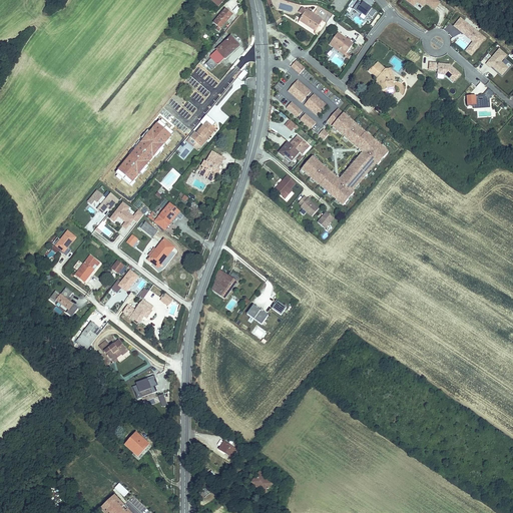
[(368,14),(373,17),(377,9),(359,0),(354,10),(367,16),(368,14)]
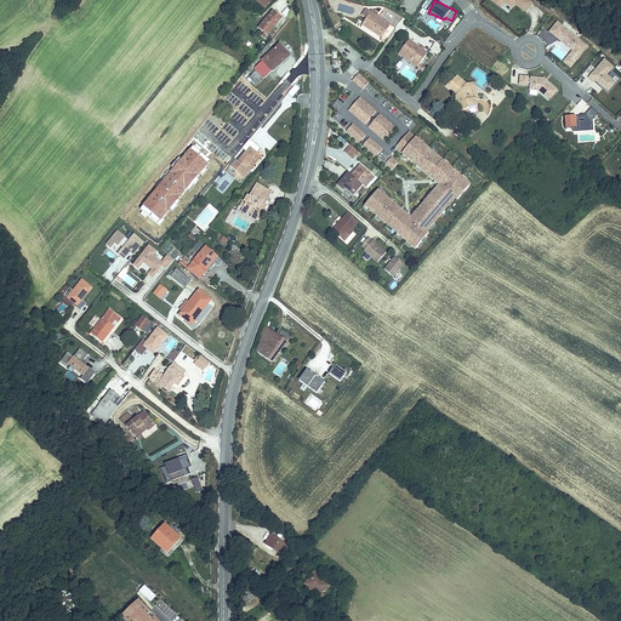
[(502,7),(506,3),(512,7),(516,3),(528,11),(529,10),(534,3),(529,0),(494,0),(494,1),(502,7)]
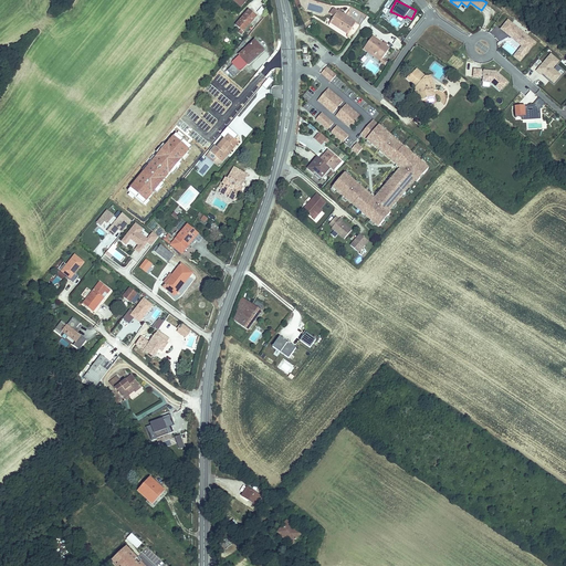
[(254,16),(245,8),(230,27),(240,34),(254,16)]
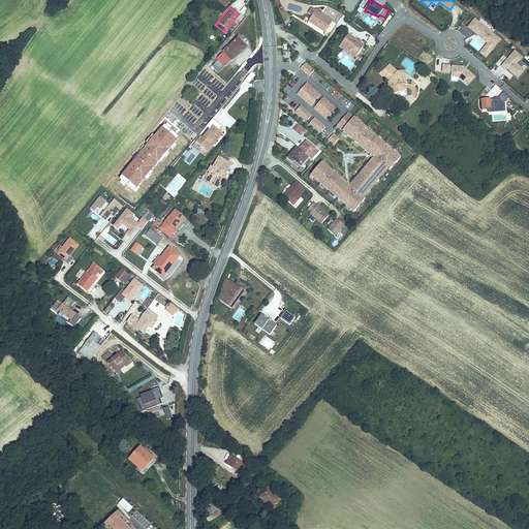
[(333,22),(316,10),(312,16),(309,22),(325,32),(333,22)]
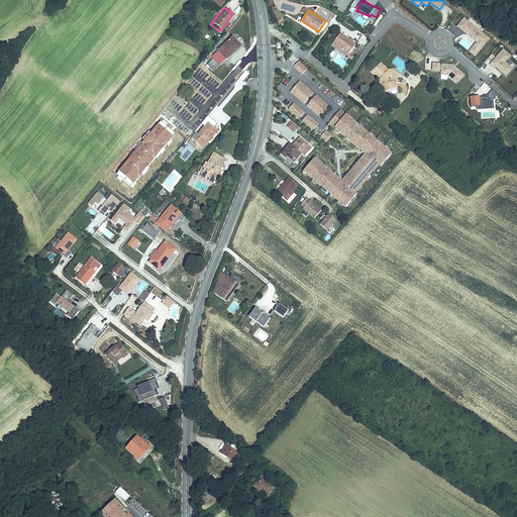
[(208,23),(204,19),(199,25),(203,28),(208,23)]
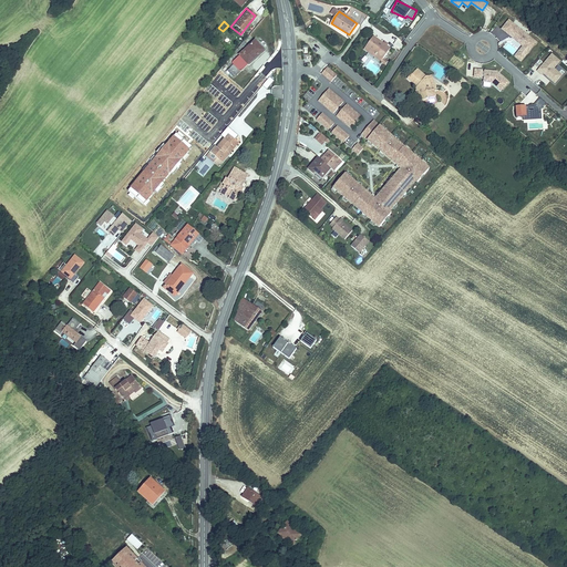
[(522,61),(527,55),(531,50),(537,42),(509,21),(503,28),(515,38),(512,42),(521,50),(515,57),(522,61)]
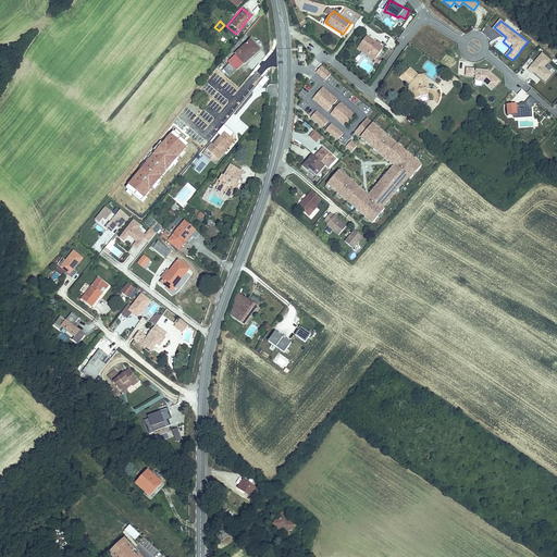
[(367,36),(362,42),(359,46),(376,59),(383,48),(380,46),(381,44),(378,41),(376,44),(367,36)]
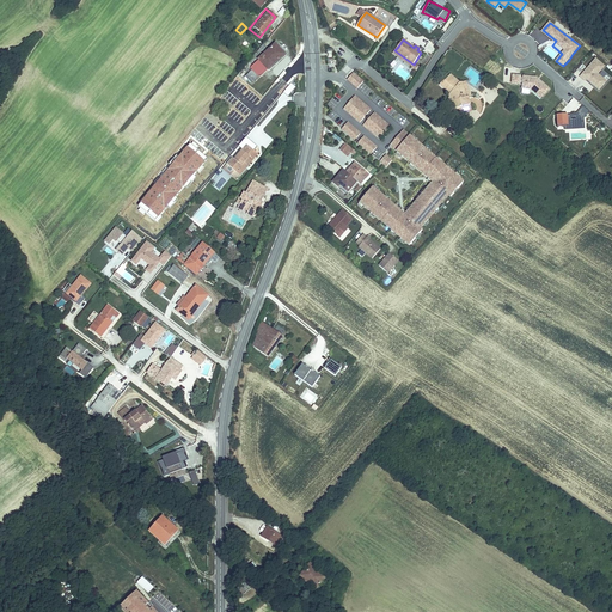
[(269,71),(287,54),(276,42),(258,59),(259,60),(268,69),(269,71)]
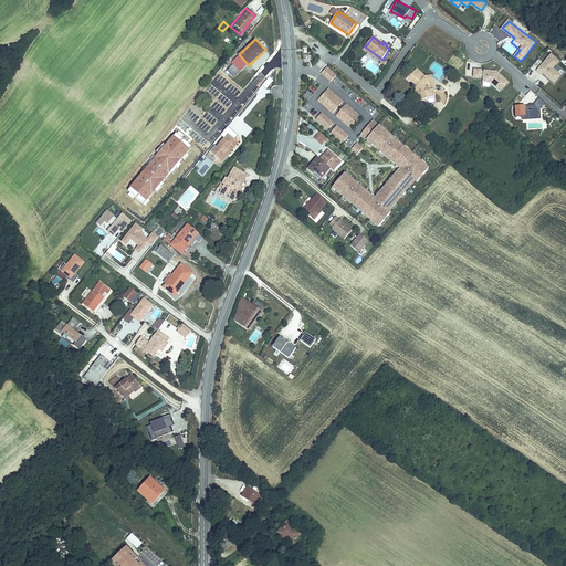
[(365,46),(364,50),(380,62),(383,60),(365,46)]
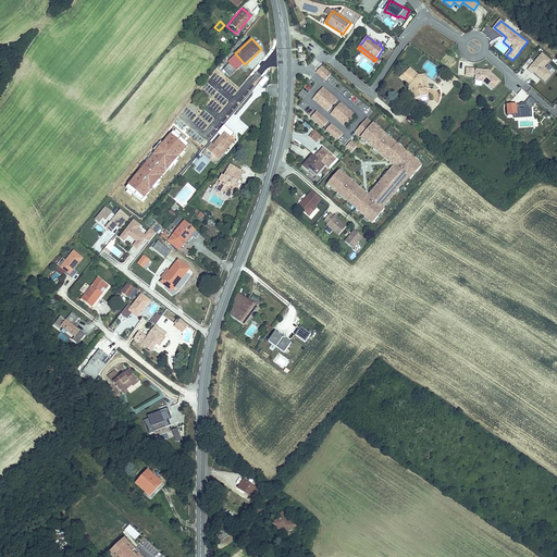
[(542,52),(528,69),(545,83),(553,73),(545,66),(551,60),(542,52)]
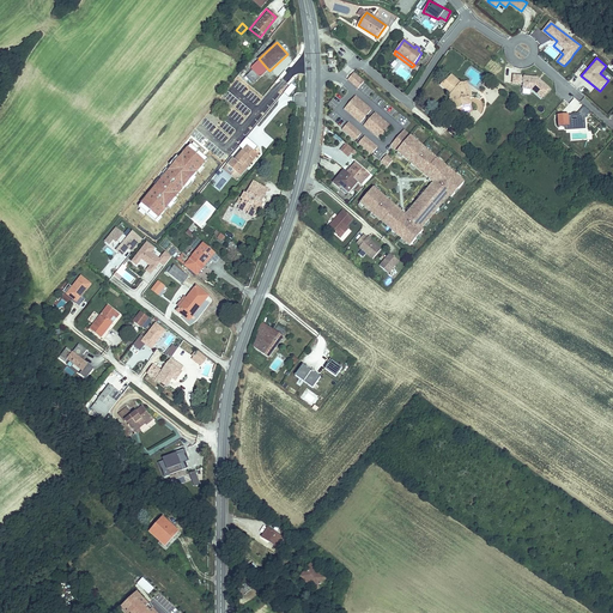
[(268,70),(260,60),(250,68),(253,71),(260,78),(268,70)]
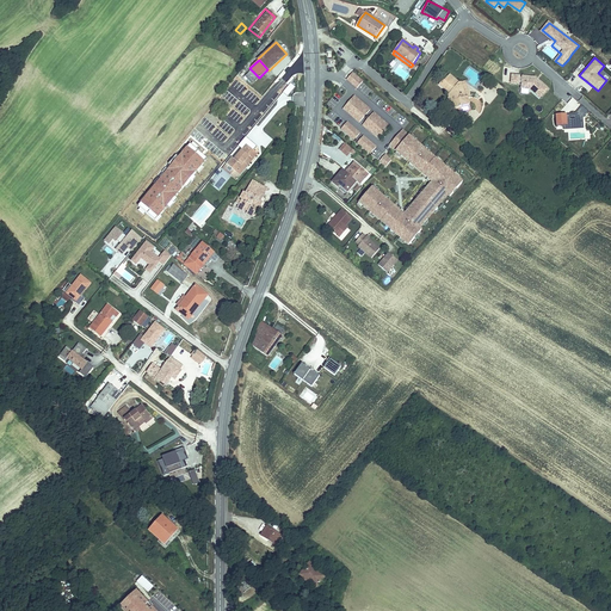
[(252,84),(259,78),(252,71),(246,76),(252,84)]
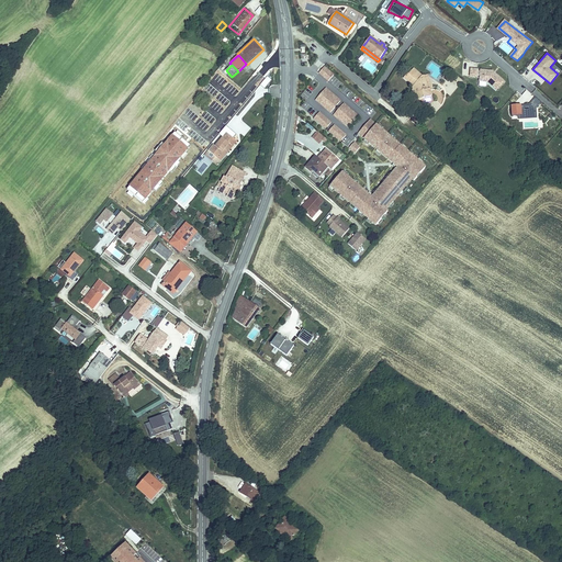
[(319,72),(328,81),(334,75),(324,67),(319,72)]
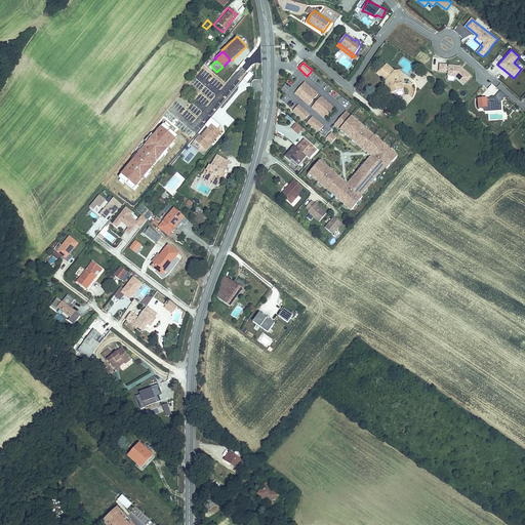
[(395,71),(387,65),(381,70),(380,69),(377,73),(387,80),(386,82),(385,83),(386,83),(386,84),(387,84),(388,84),(389,87),(390,87),(392,93),(403,90),(402,83),(400,84),(396,71),(395,71)]
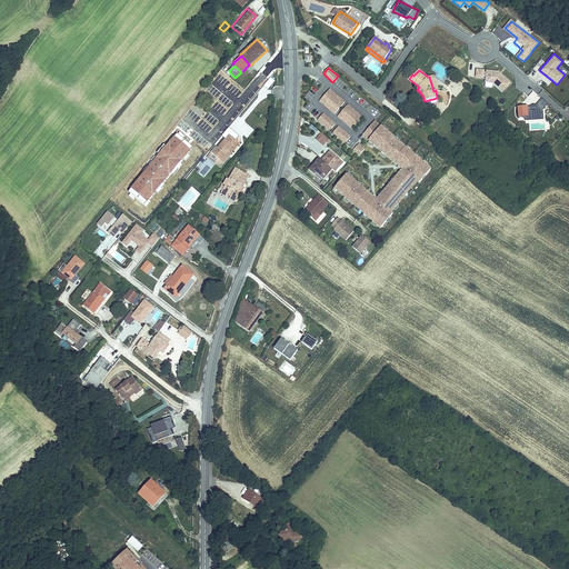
[(509,72),(476,70),(475,79),(485,79),(485,86),(508,88),(509,72)]
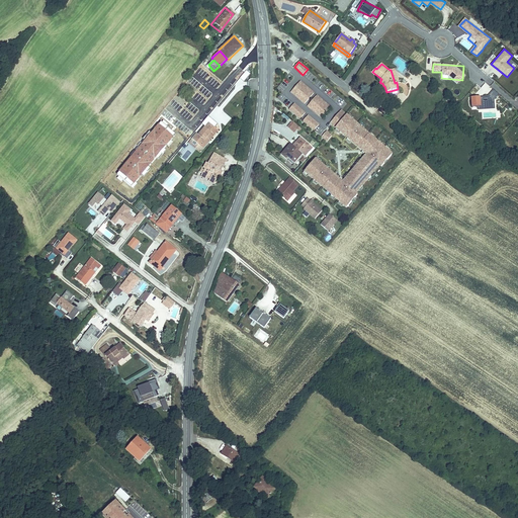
[(209,77),(200,70),(195,76),(208,88),(211,84),(207,80),(209,77)]
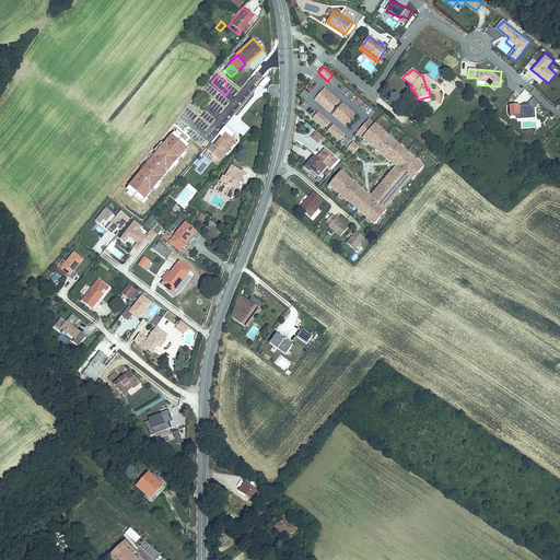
[(325,89),(315,100),(329,113),(339,101),(325,89)]
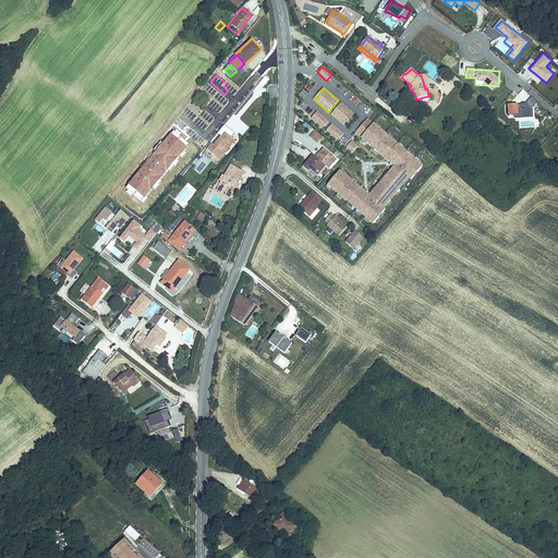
[(518,95),(525,99),(529,94),(521,89),(518,95)]
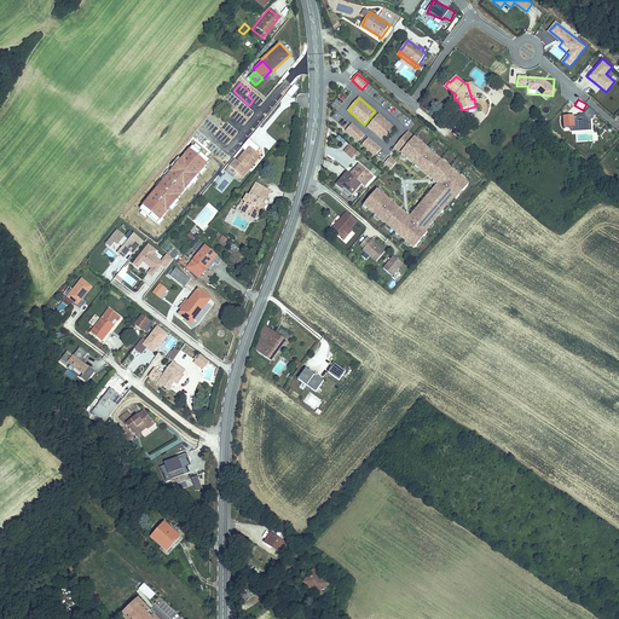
[(462,110),(464,117),(478,114),(475,106),(462,110)]
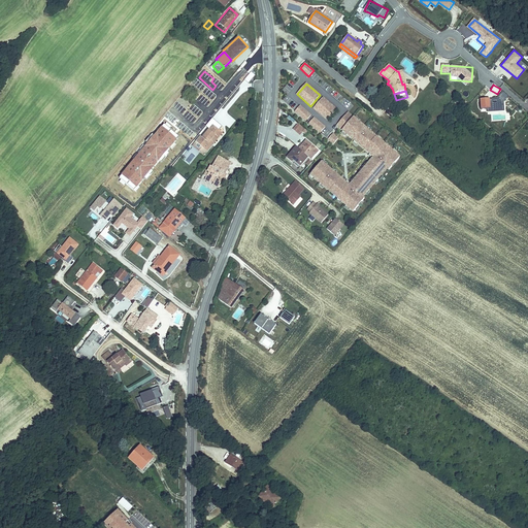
[(504,100),(508,96),(503,92),(499,97),(504,100)]
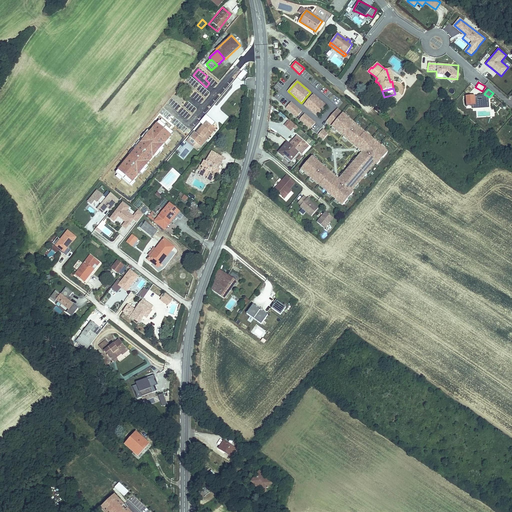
[(313,94),(304,105),(317,116),(326,106),(313,94)]
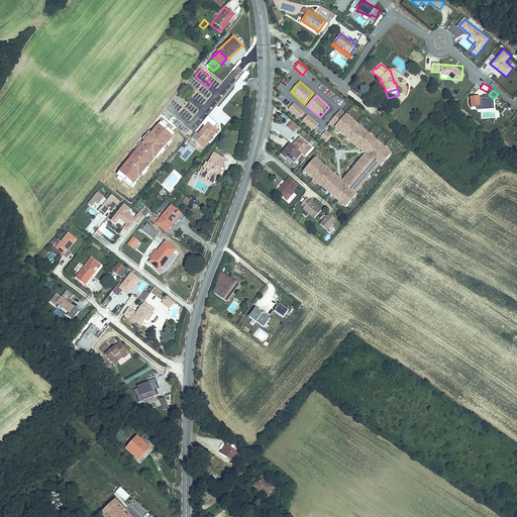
[(471,96),(471,106),(481,106),(480,96),(471,96)]
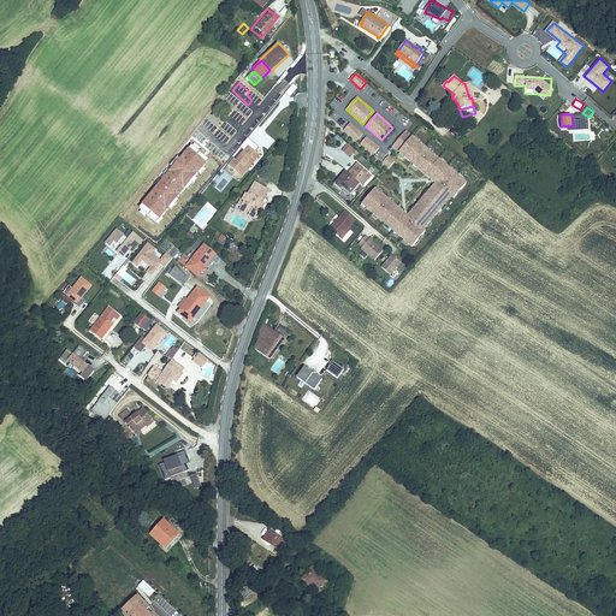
[(588,130),(588,116),(575,116),(575,126),(570,126),(570,130),(588,130)]
